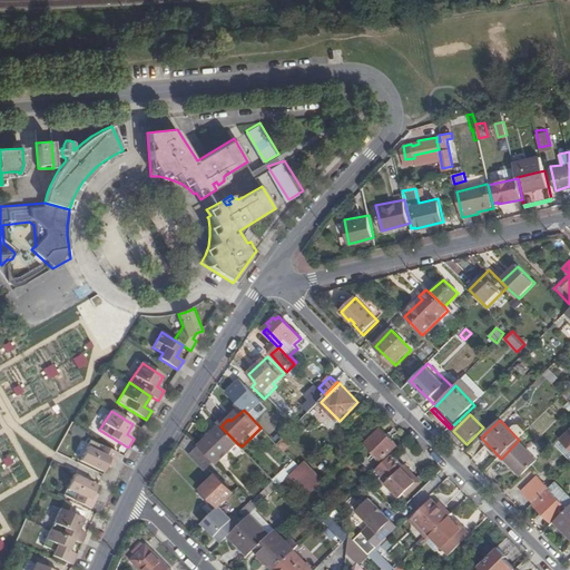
[(307,430),(300,423),(278,444),(285,451),(307,430)]
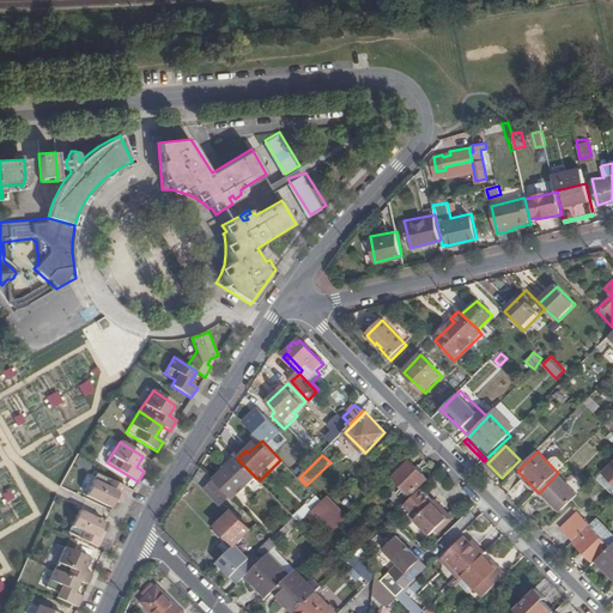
[(237,459),(213,480),(229,496),(234,501),(249,485),(256,478),(237,459)]
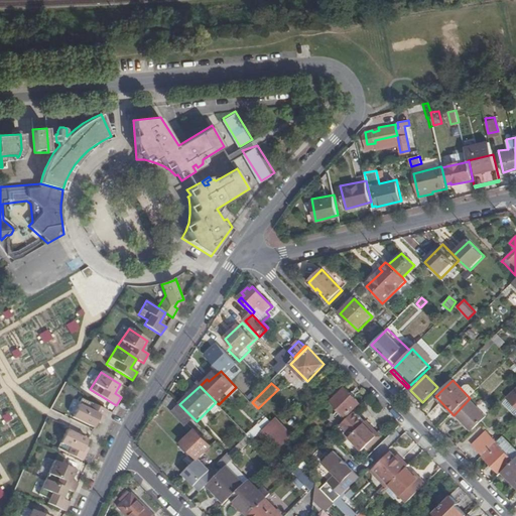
[(347,388),(333,401),(346,415),(360,402),(347,388)]
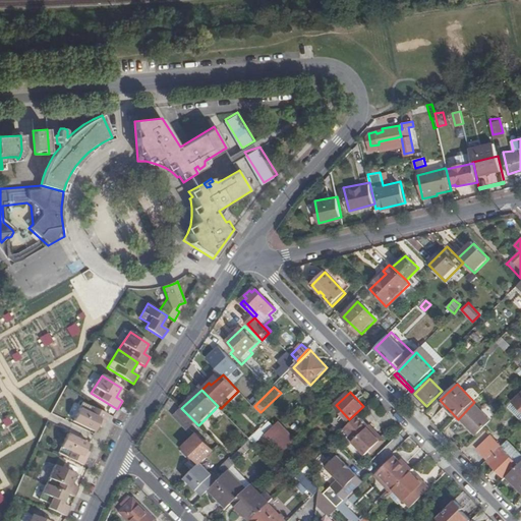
[(471,425),(479,433),(491,420),(474,402),(459,418),(468,427),(471,425)]
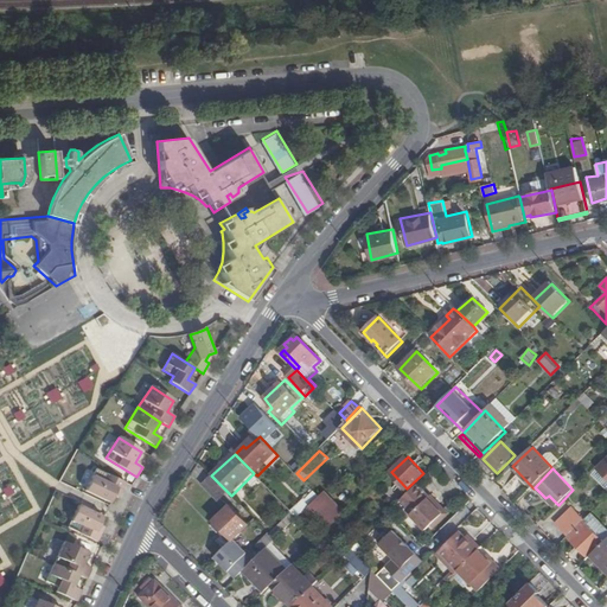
[(114,491),(120,493),(125,483),(109,477),(96,472),(87,492),(112,504),(115,497),(112,494),(114,491)]
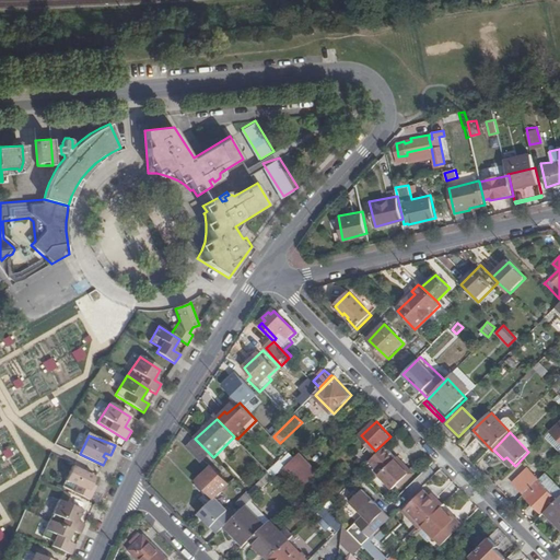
[(233,448),(240,442),(237,439),(234,436),(228,443),(233,448)]
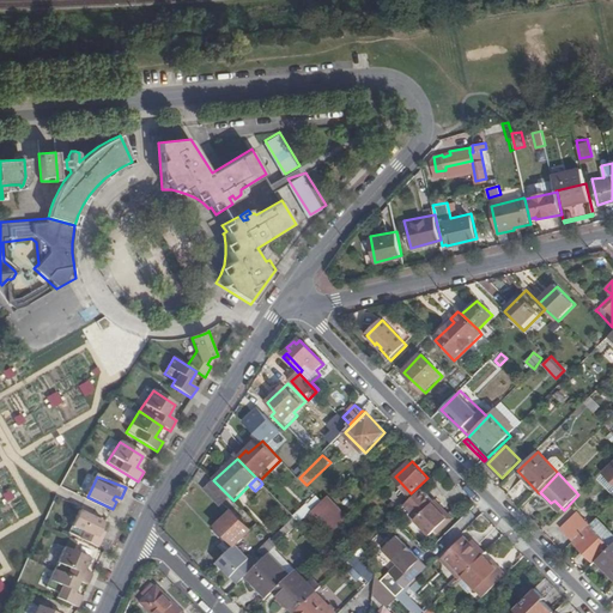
[(218,505),(229,496),(213,480),(213,479),(202,490),(218,505)]
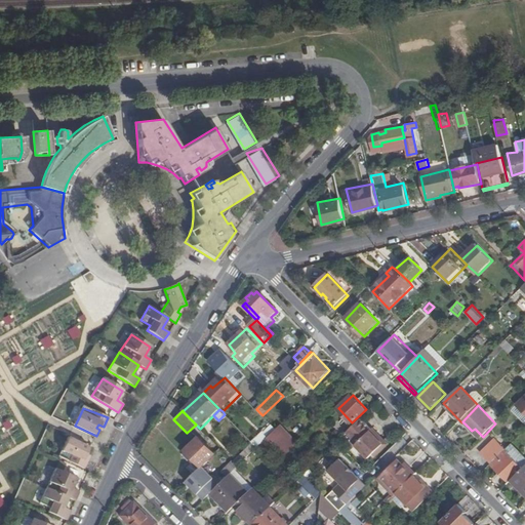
[(370,431),(360,419),(348,432),(359,442),(356,445),(369,458),(374,453),(384,445),(370,431)]
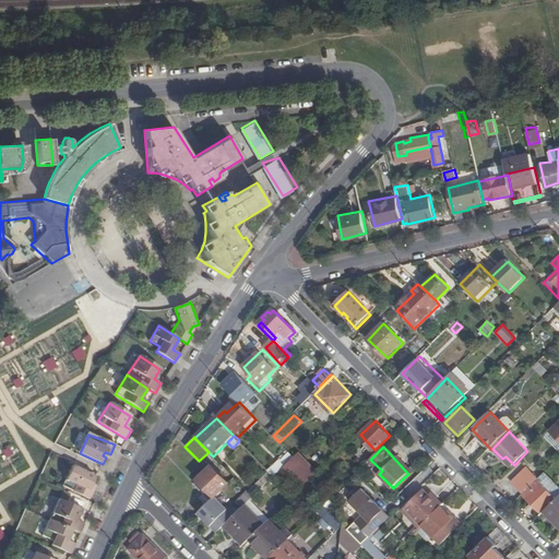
[(319,472),(299,452),(294,458),(285,466),(304,486),(310,480),(319,472)]
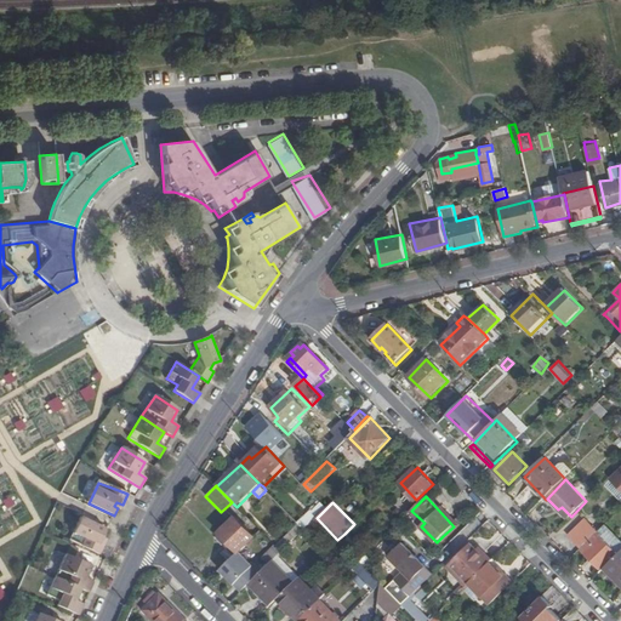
[(459,527),(440,507),(438,510),(454,527),(443,536),(445,539),(459,527)]
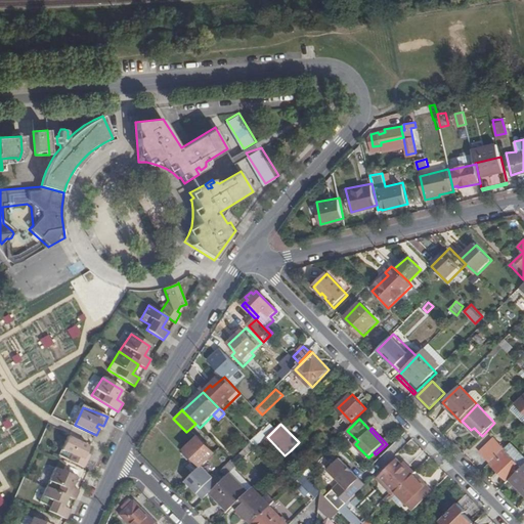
[(213,451),(218,446),(204,432),(199,437),(200,438),(186,451),(202,467),(203,466),(215,453),(213,451)]
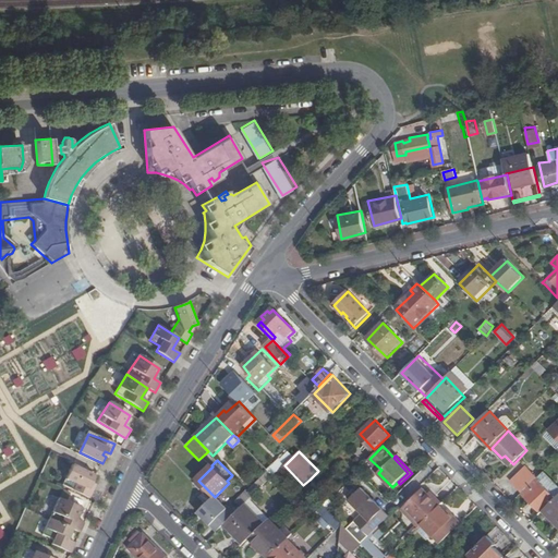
[(92,481),(94,482),(97,474),(73,464),(63,488),(74,493),(76,489),(92,496),(96,486),(91,484),(92,481)]
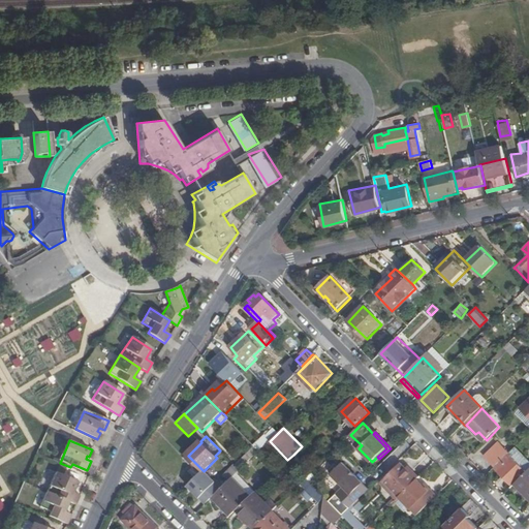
[(487,458),(496,467),(511,453),(501,442),(487,458)]
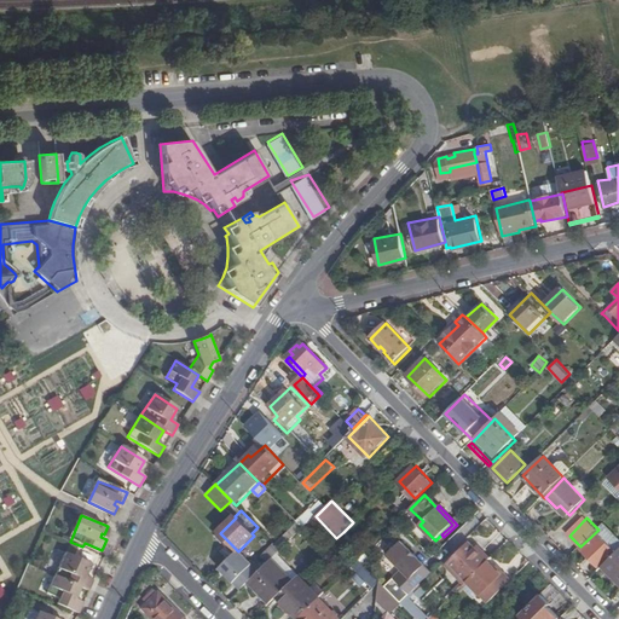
[(299,522),(275,545),(281,551),(304,527),(299,522)]
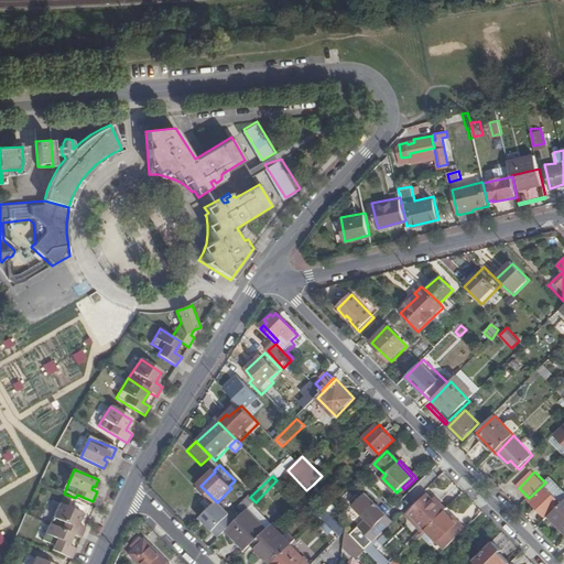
[(563,490),(551,477),(545,483),(529,498),(548,517),(562,502),(563,503),(563,501),(563,490)]
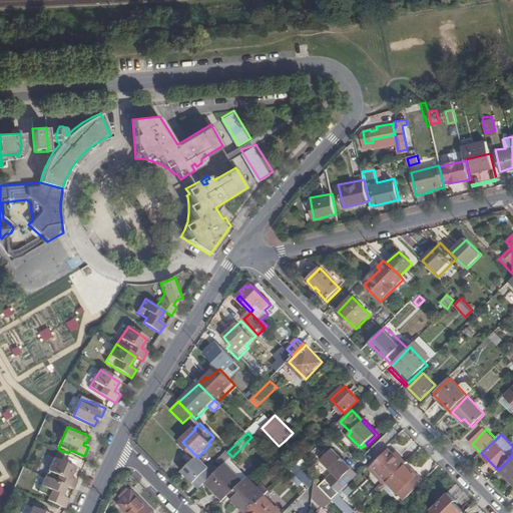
[(293,449),(285,441),(279,446),(287,454),(293,449)]
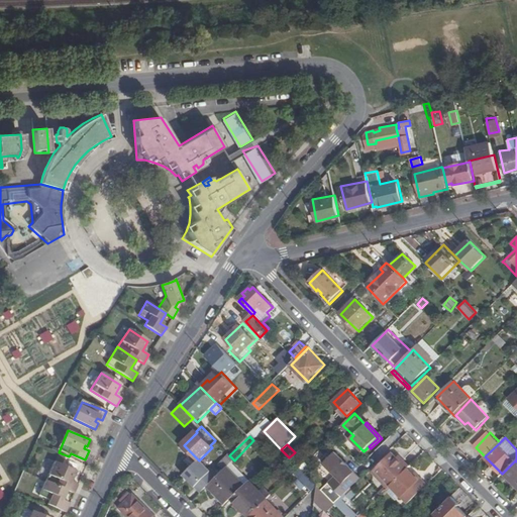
[(343,497),(362,478),(336,451),(324,463),(336,476),(329,483),(343,497)]
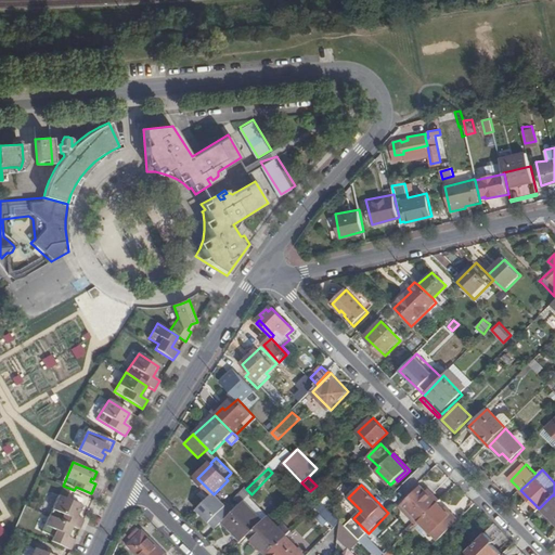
[(402,504),(420,521),(438,503),(440,501),(433,493),(430,497),(426,492),(421,486),(402,504)]
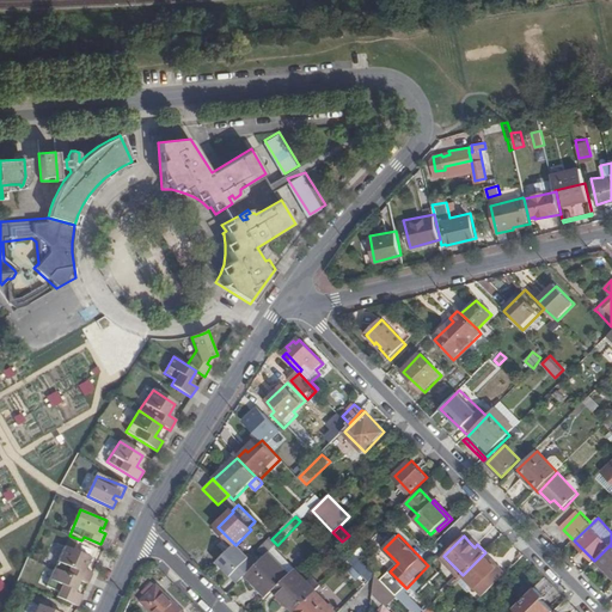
[(265,557),(268,554),(277,545),(271,539),(259,551),(265,557)]
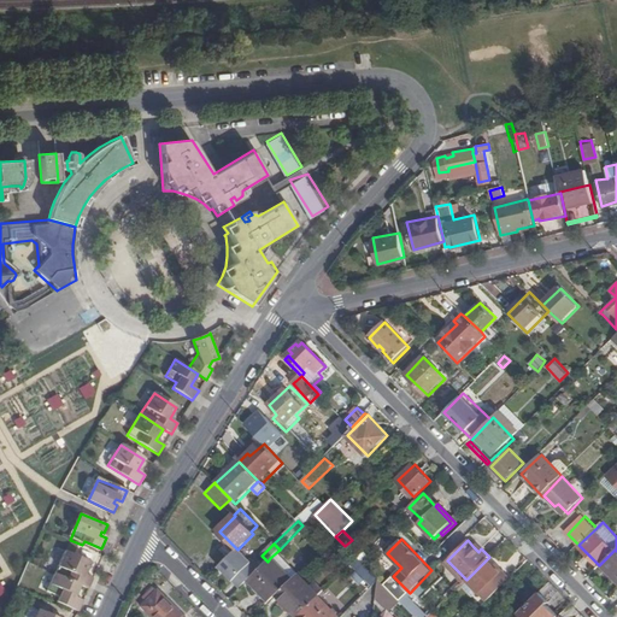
[(239,548),(238,550),(221,566),(240,586),(259,568),(239,548)]
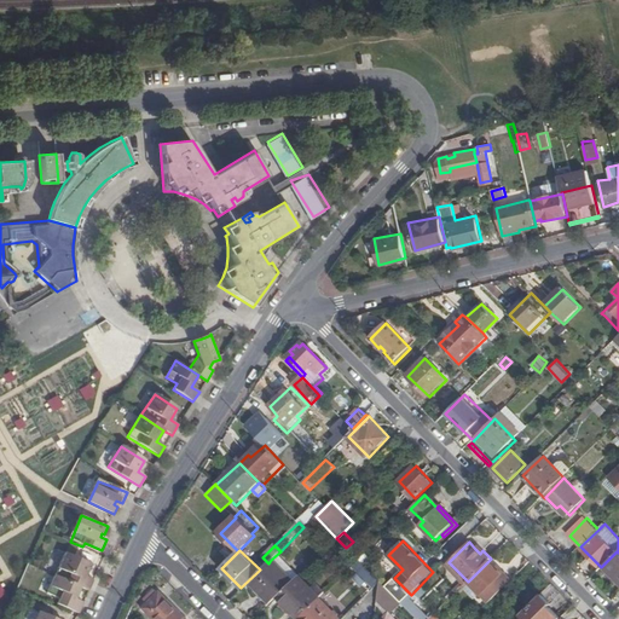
[(618,580),(618,550),(618,553),(603,567),(618,582),(618,580)]
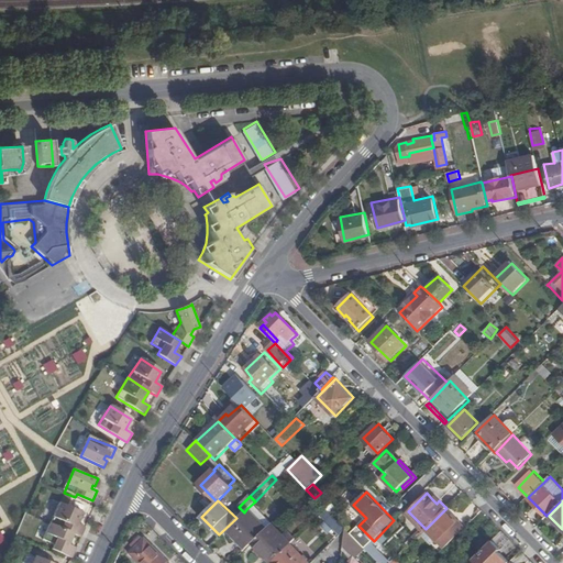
[(58,504),(50,522),(74,533),(81,537),(85,528),(77,525),(83,514),(58,504)]
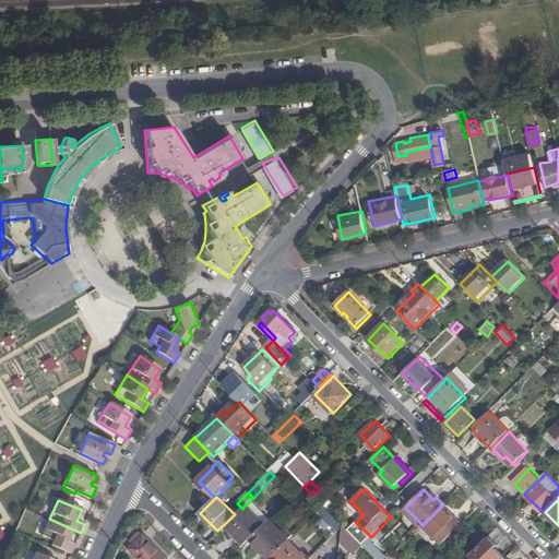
[(225,526),(244,545),(250,539),(264,525),(245,506),(242,509),(225,526)]
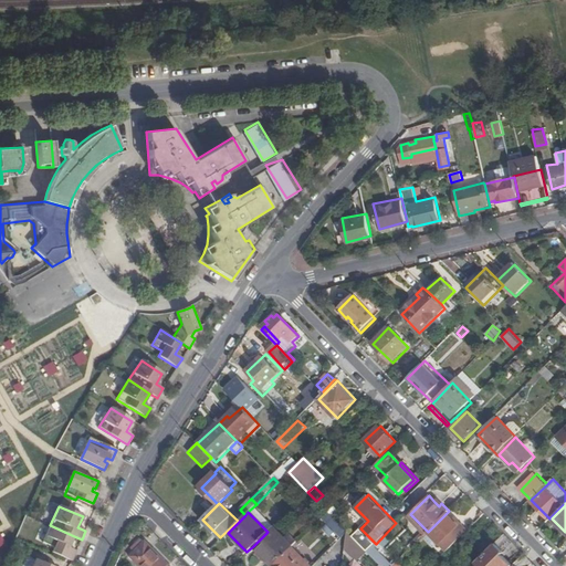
[(318,522),(332,534),(335,531),(341,536),(346,531),(327,513),(318,522)]
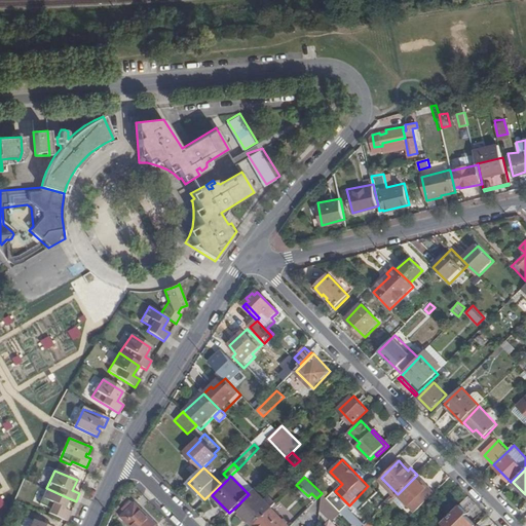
[(420,483),(415,477),(398,494),(415,512),(435,493),(428,486),(425,488),(420,483)]
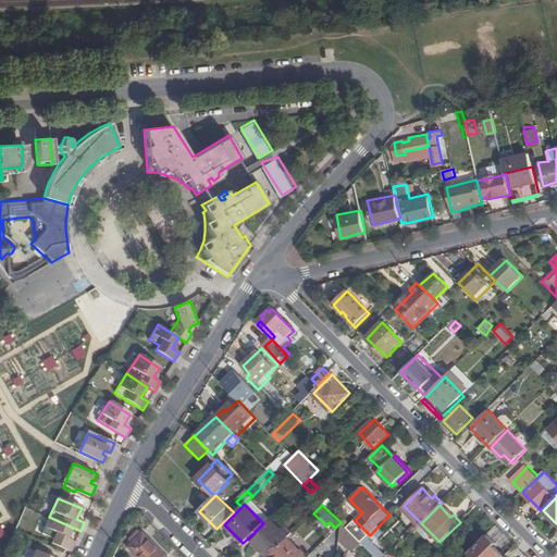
[(69,539),(73,528),(49,517),(42,534),(53,539),(51,542),(72,551),(75,541),(69,539)]
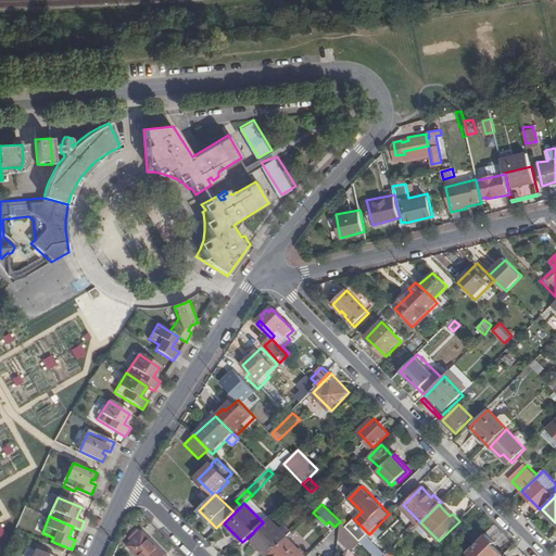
[(249,536),(267,555),(282,541),(285,540),(278,533),(280,531),(267,518),(263,522),(249,536)]
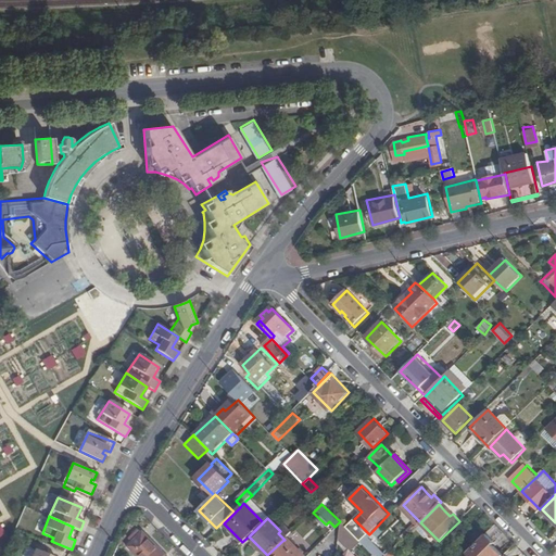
[(479,535),(467,523),(460,529),(472,542),(479,535)]
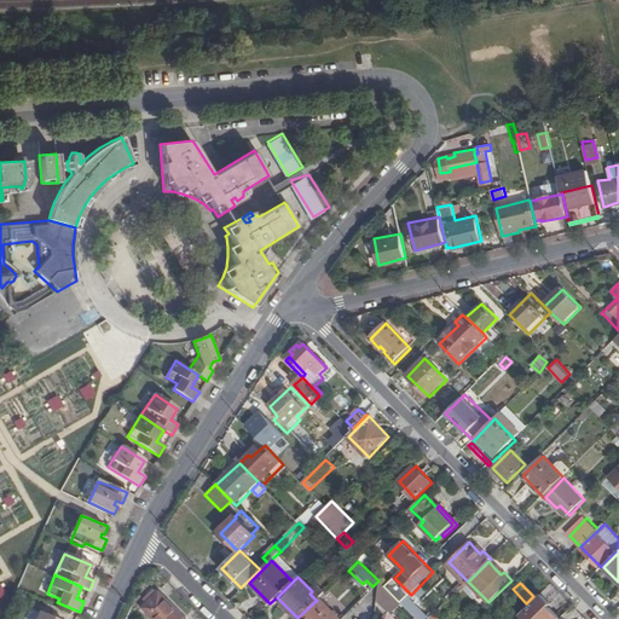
[(145,603),(142,608),(151,618),(183,618),(185,617),(160,591),(158,593),(155,588),(142,600),(145,603)]
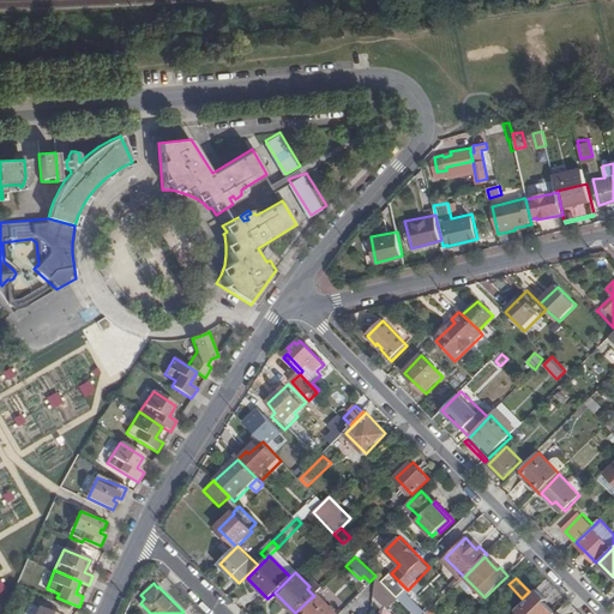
[(554,613),(557,613),(545,601),(547,599),(537,589),(516,609),(521,613),(554,613)]
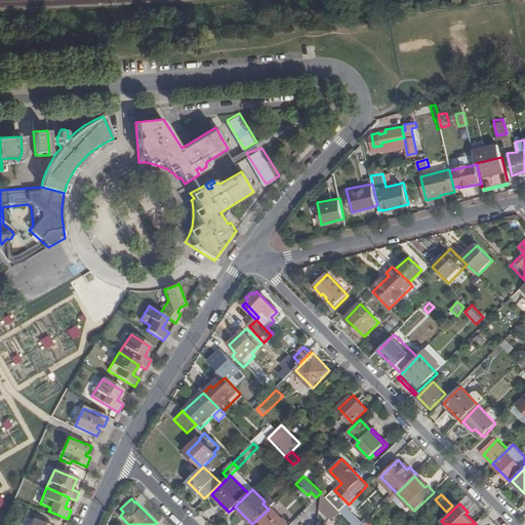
[(363,524),(346,507),(340,512),(353,524),(363,524)]
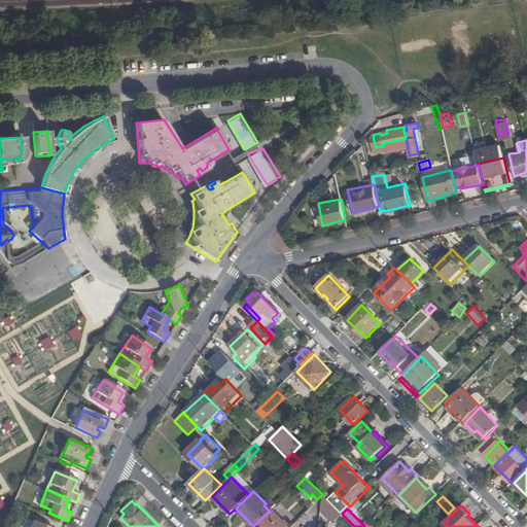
[(281,526),(268,513),(253,526),(281,526)]
